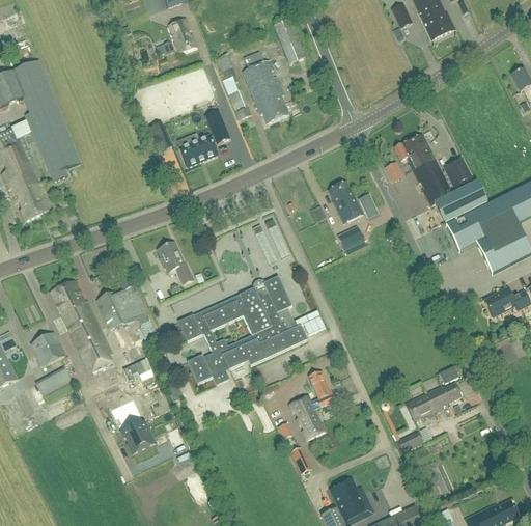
[(445,11),(440,0),(413,0),(431,38),(454,27),(447,10),(445,11)]
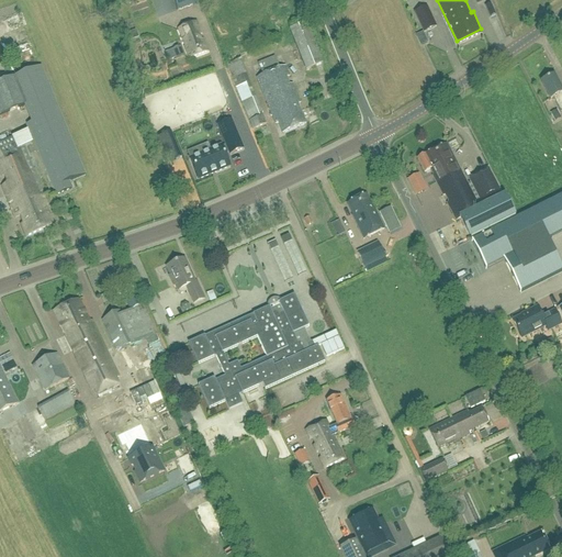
[(495,10),(491,0),(485,2),(490,12),(495,10)]
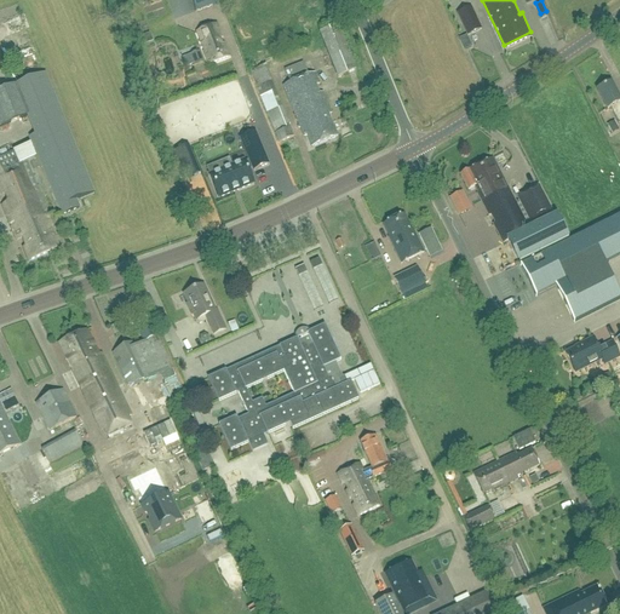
[(482,26),(471,3),(457,9),(468,32),(482,26)]
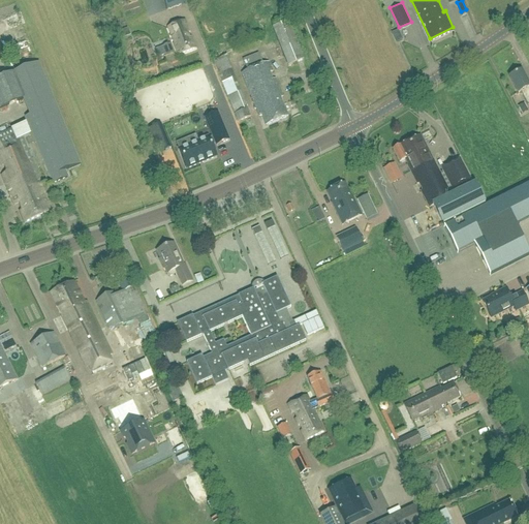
[(188,34),(186,29),(189,28),(185,17),(168,23),(174,39),(174,40),(178,52),(195,45),(191,33),(188,34)]
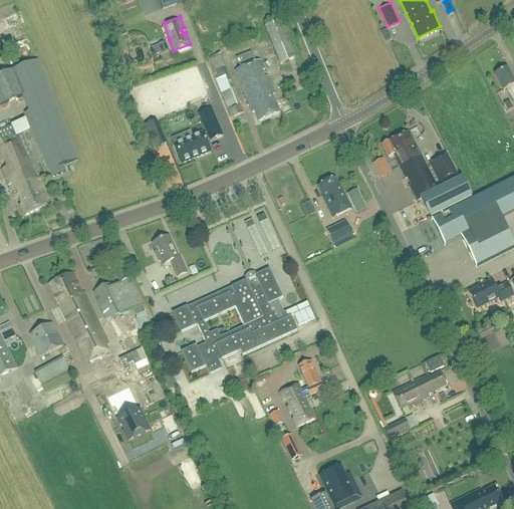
[(280,60),(295,54),(280,17),(265,23),(280,60)]
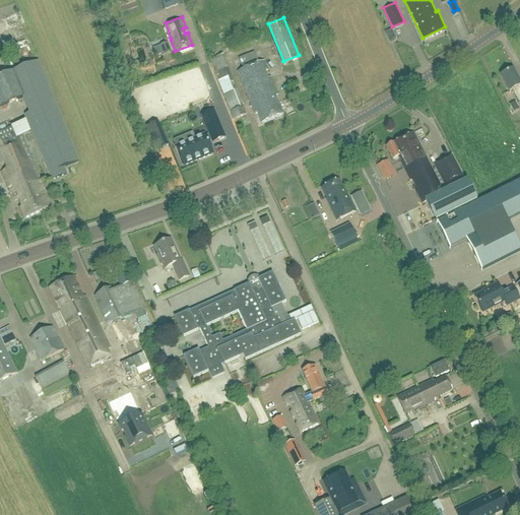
[(163,52),(171,49),(167,39),(159,43),(163,52)]
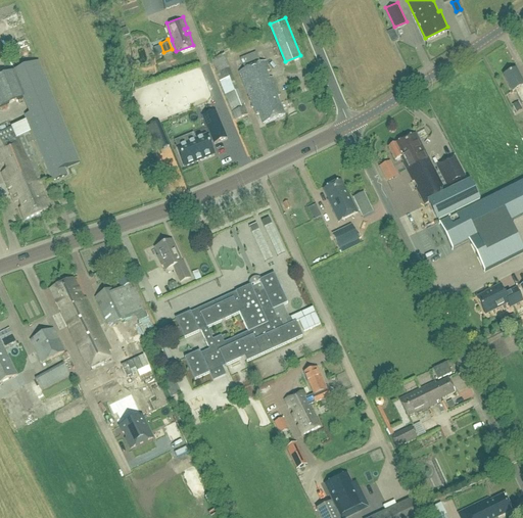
[(247,90),(274,79),(272,75),(270,76),(267,69),(270,68),(266,58),(259,60),(255,49),(239,55),(244,66),(243,66),(238,68),(247,90)]
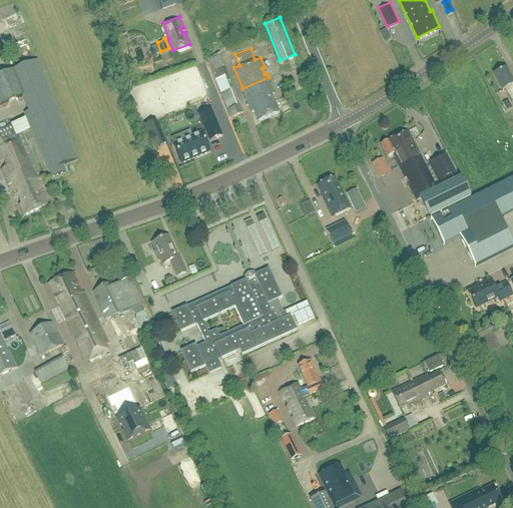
[(230,114),(243,109),(224,63),(220,51),(206,55),(226,104),(230,114)]
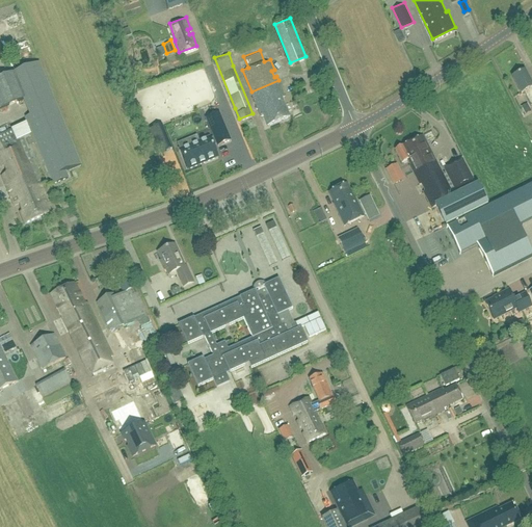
[(169,69),(180,64),(176,54),(165,58),(169,69)]
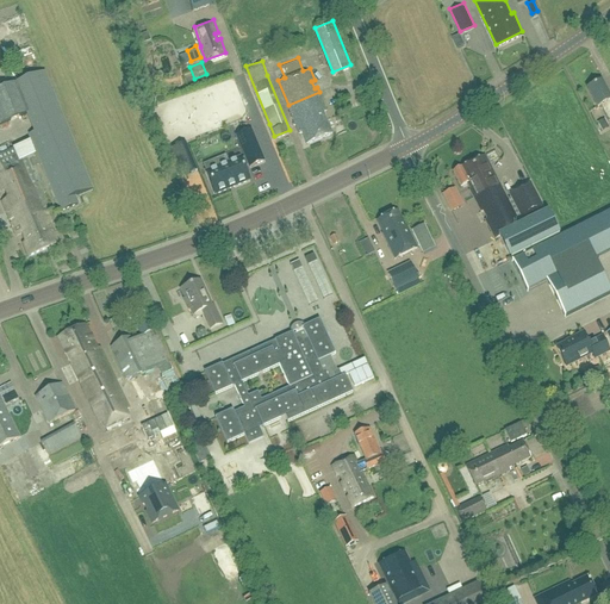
[(93,185),(45,68),(0,86),(0,119),(26,110),(33,129),(29,131),(60,209),(79,200),(75,192),(93,185)]
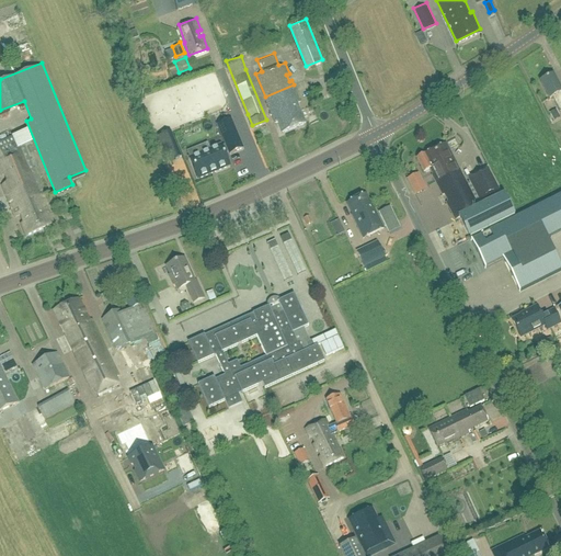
[(560,86),(553,71),(540,78),(550,95),(552,94),(560,109),(560,108),(560,86)]
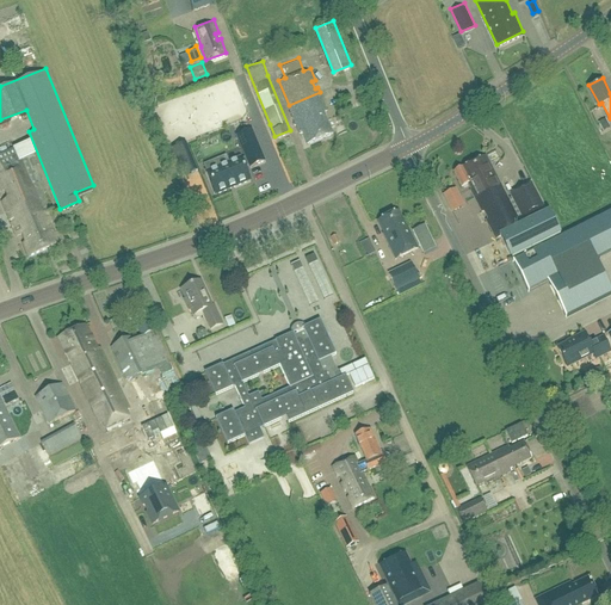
[(333,131),(323,110),(326,109),(327,109),(320,92),(289,105),(300,131),(302,130),(307,142),(333,131)]
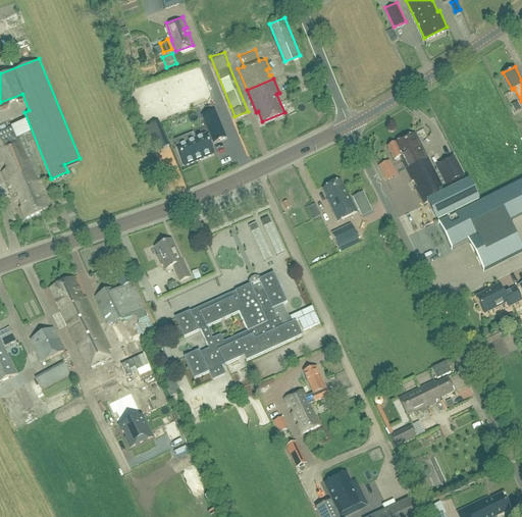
[(180,99),(183,105),(195,100),(193,95),(180,99)]
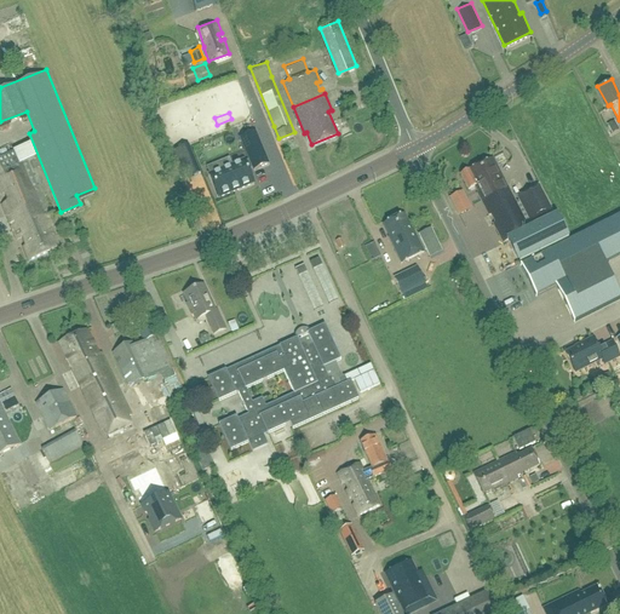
[(219,159),(207,164),(211,171),(210,171),(219,194),(252,179),(247,166),(252,164),(253,166),(268,160),(254,128),(245,132),(240,135),(250,156),(244,159),(244,158),(233,161),(222,166),(219,159)]
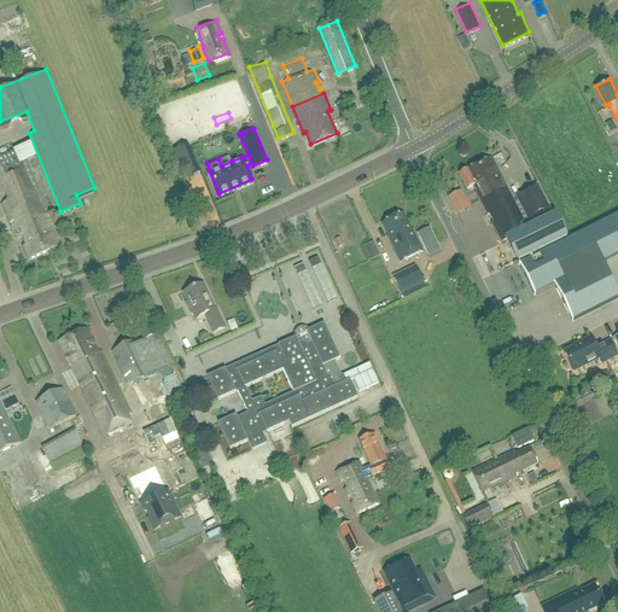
[(0,186),(1,190),(5,190),(7,196),(1,200),(16,235),(22,233),(25,240),(22,242),(29,256),(59,243),(51,222),(53,221),(25,157),(35,155),(29,140),(12,146),(12,147),(0,152),(0,186)]
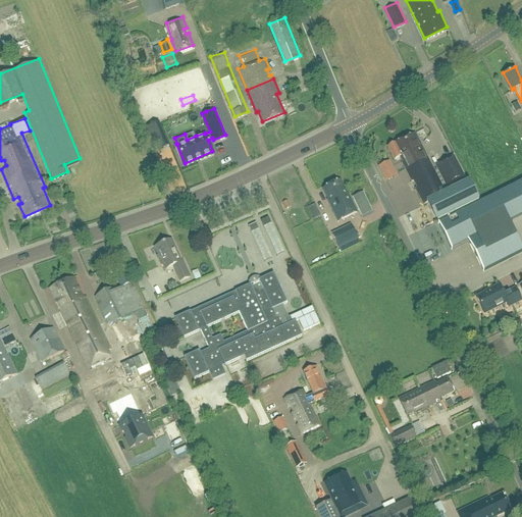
[(152,126),(149,127),(147,123),(144,125),(154,149),(163,145),(160,137),(157,138),(152,126)]
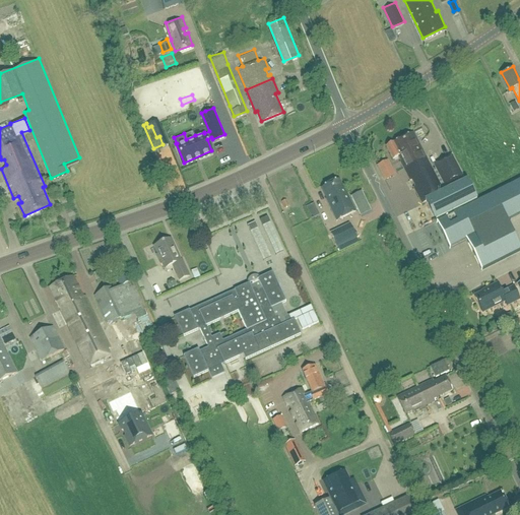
[(443,188),(412,130),(386,143),(392,156),(399,152),(402,158),(400,159),(409,178),(412,178),(414,183),(413,185),(421,201),(426,199),(435,216),(475,196),(466,177),(443,188)]
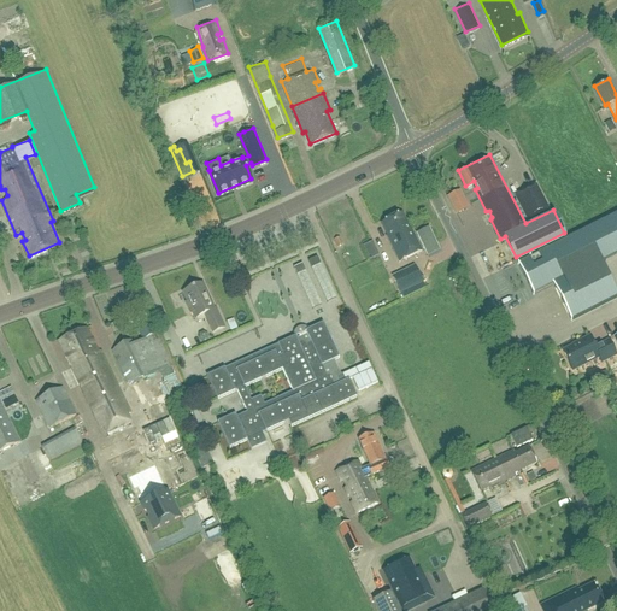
[(517,195),(529,218),(550,207),(535,181),(515,192),(517,195)]
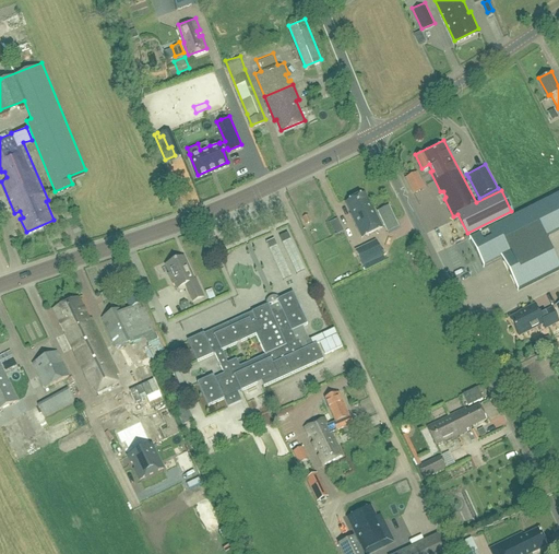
[(421,187),(417,178),(409,181),(414,190),(421,187)]
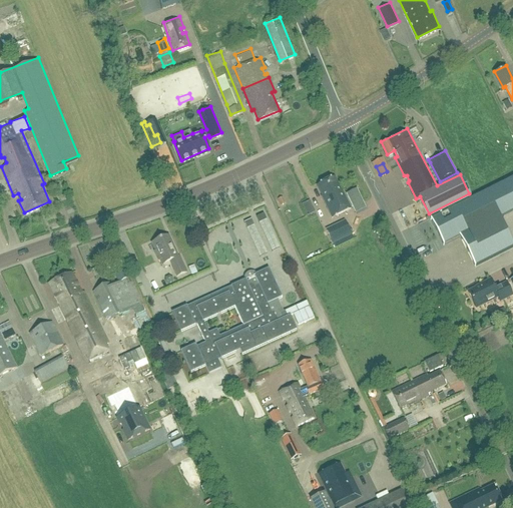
[(341,188),(334,174),(318,182),(325,197),(324,197),(332,214),(350,205),(342,187),(341,188)]
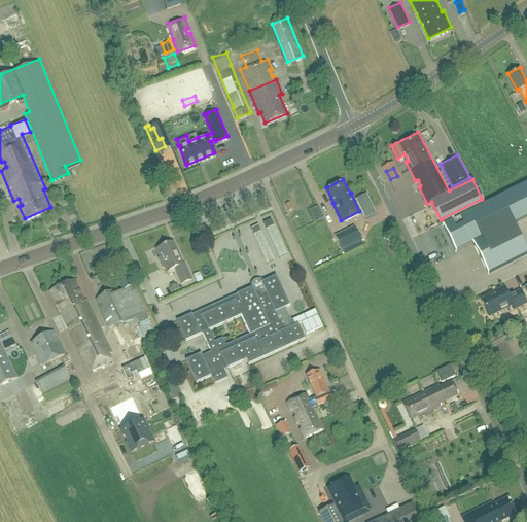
[(526,179),(443,222),(456,247),(471,239),(488,270),(526,249),(526,247),(514,220),(526,213),(526,179)]
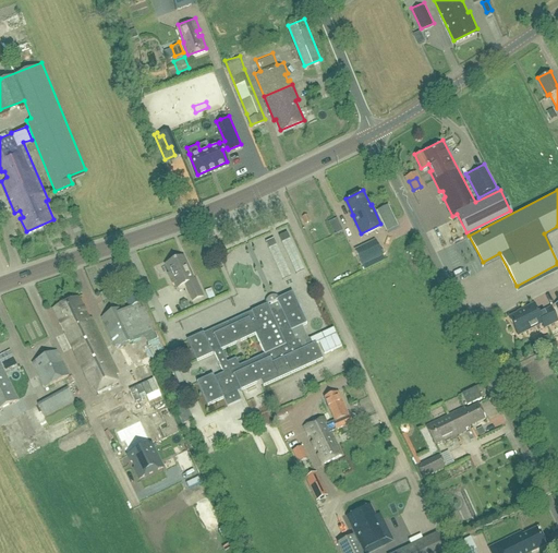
[(338,224),(330,228),(334,235),(341,230),(338,224)]
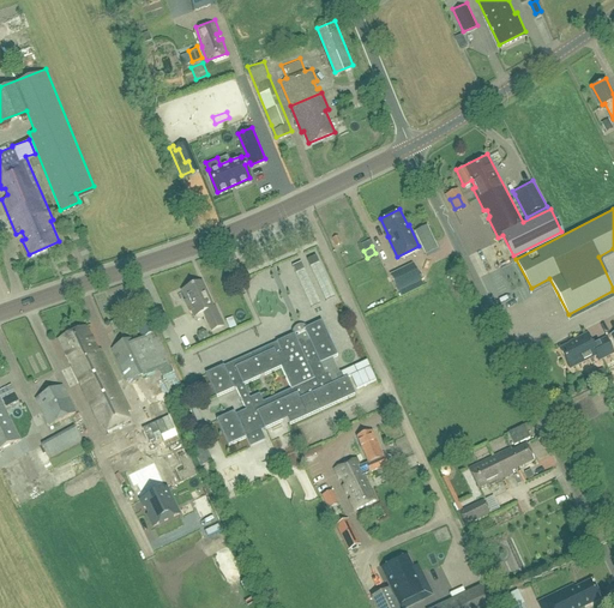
[(311,264),(319,259),(315,252),(307,256),(311,264)]
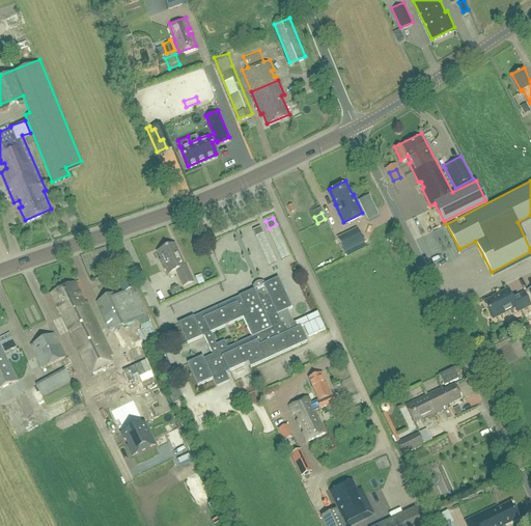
[(253,227),(256,233),(263,230),(260,224),(253,227)]
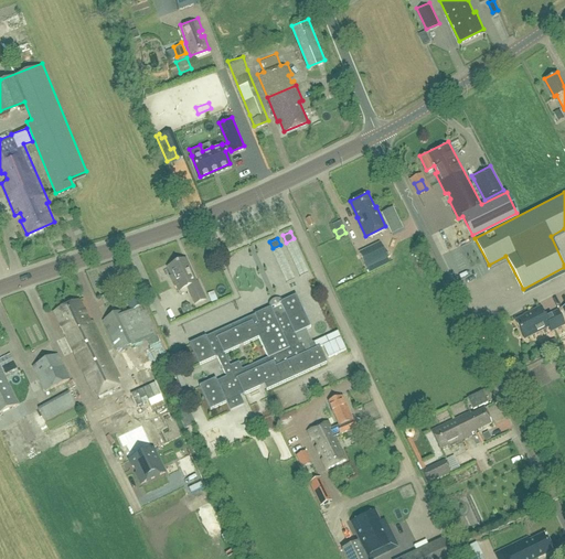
[(294,238),(286,243),(300,272),(308,269),(294,238)]
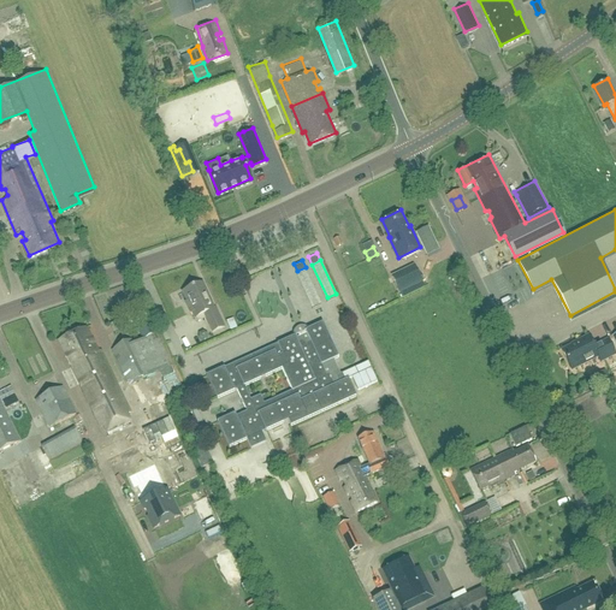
[(400,290),(422,279),(414,260),(391,272),(400,290)]
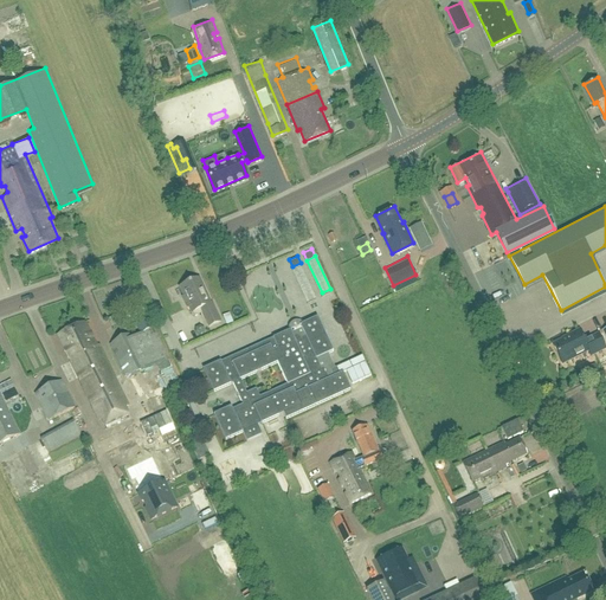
[(301,263),(292,266),(308,300),(316,296),(301,263)]
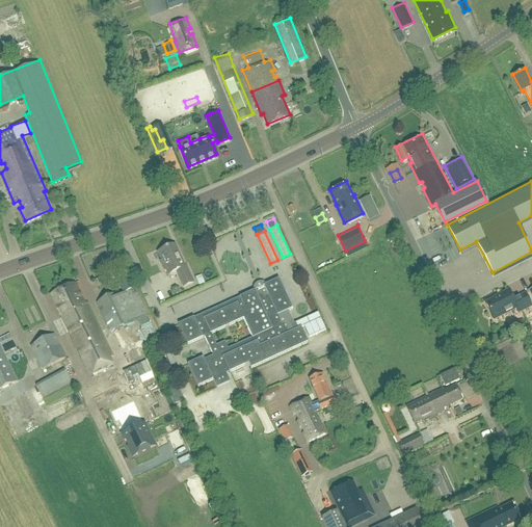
[(184,263),(174,241),(158,248),(161,257),(159,258),(164,267),(165,266),(168,271),(176,268),(183,284),(193,279),(186,262),(184,263)]
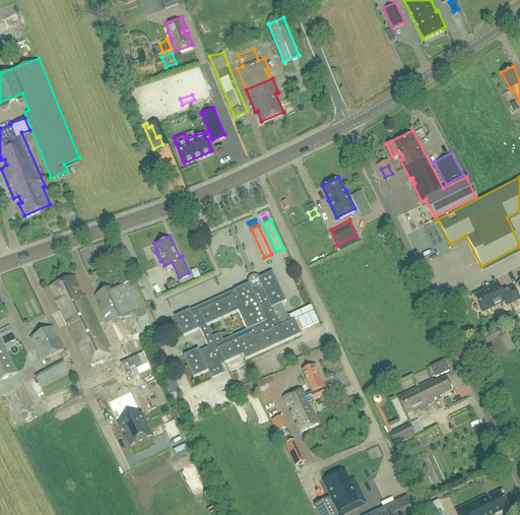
[(148,313),(131,278),(126,267),(115,272),(120,283),(114,286),(112,283),(94,292),(109,323),(135,311),(138,317),(148,313)]
